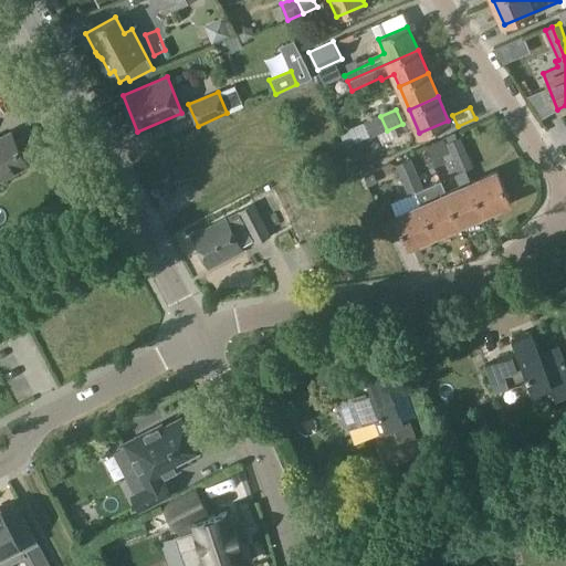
[(380,116),(365,123),(371,137),(387,130),(380,116)]
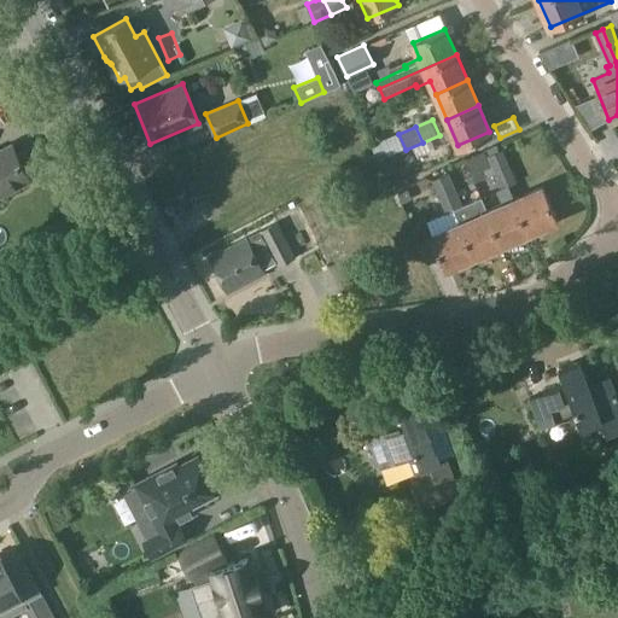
[(0,192),(28,179),(10,145),(0,149),(0,192)]
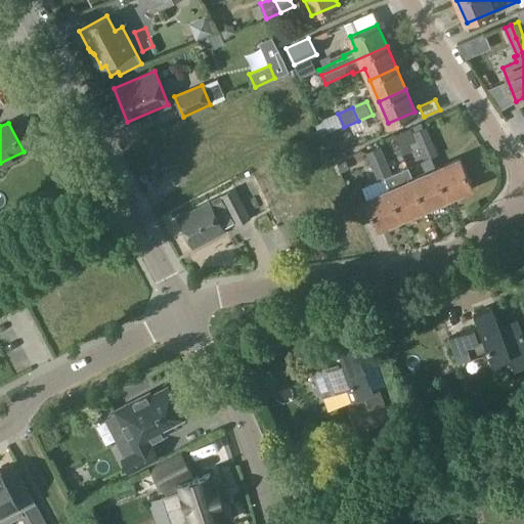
[(413,134),(420,147),(433,141),(427,128),(413,134)]
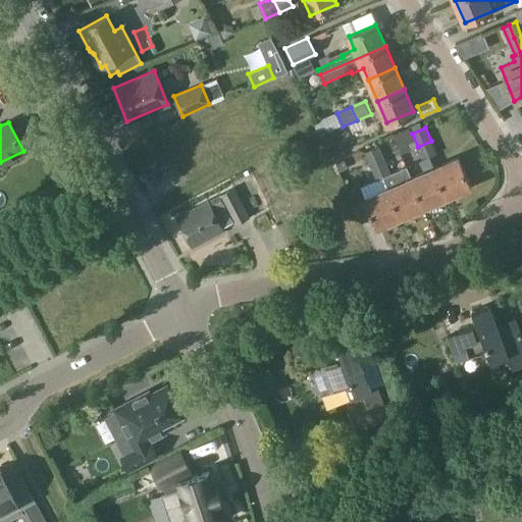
[(320,137),(296,149),(302,162),(326,150),(320,137)]
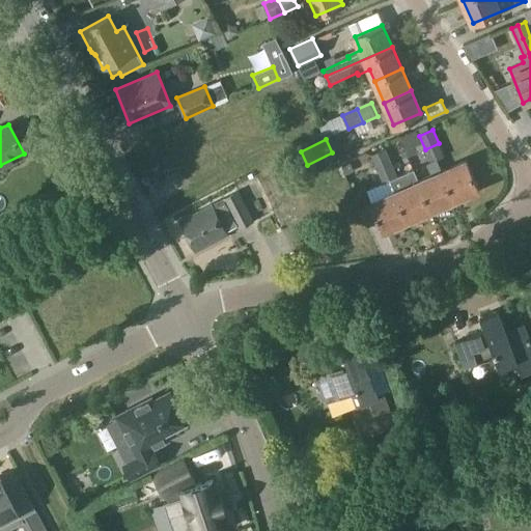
[(439,143),(425,149),(430,161),(438,159),(444,154),(439,143)]
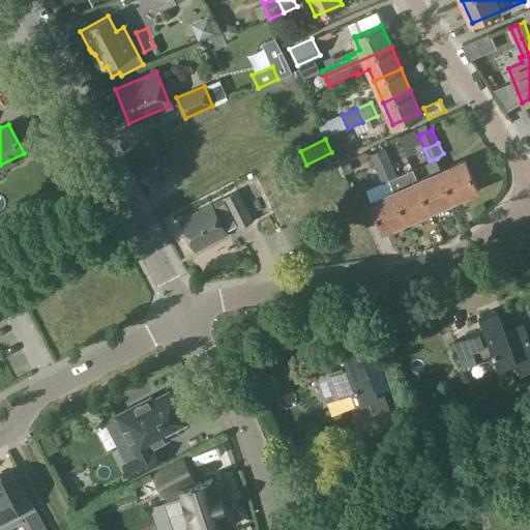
[(373,172),(377,170),(390,164),(384,148),(365,156),(373,172)]
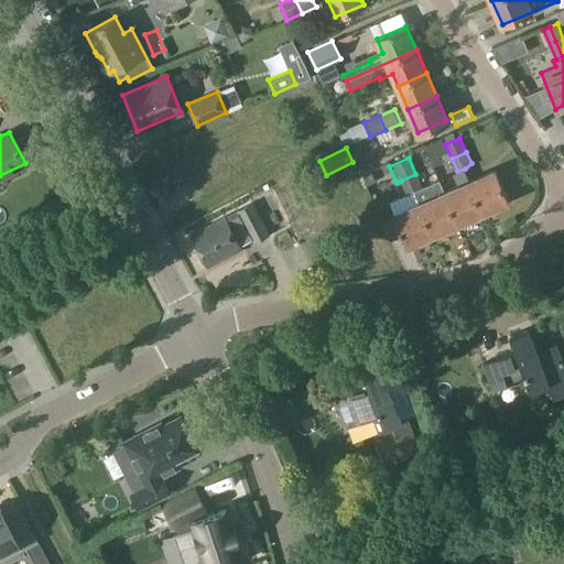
[(469,181),(483,212),(508,201),(495,170),(469,181)]
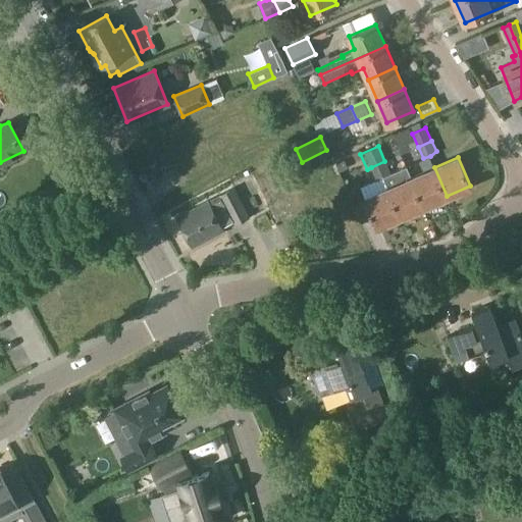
[(371,167),(376,179),(382,176),(388,172),(384,161),(371,167)]
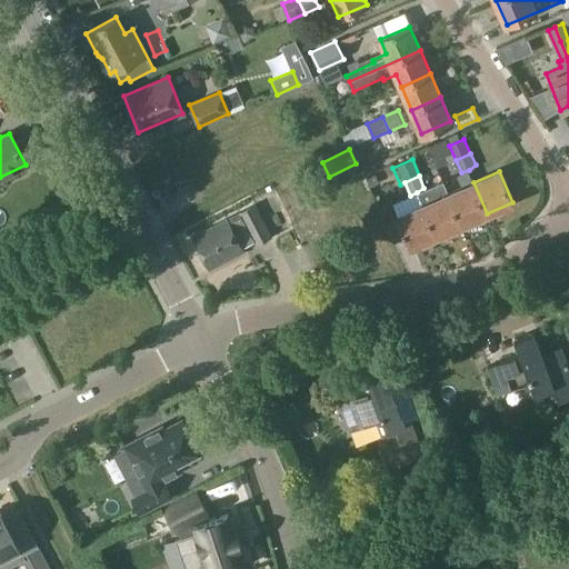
[(418,193),(422,205),(436,236),(461,225),(448,193),(443,182),(418,193)]
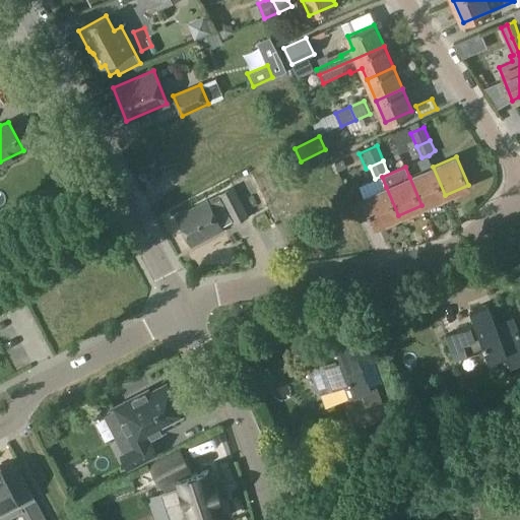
[(421,205),(445,195),(433,167),(409,177),(421,205)]
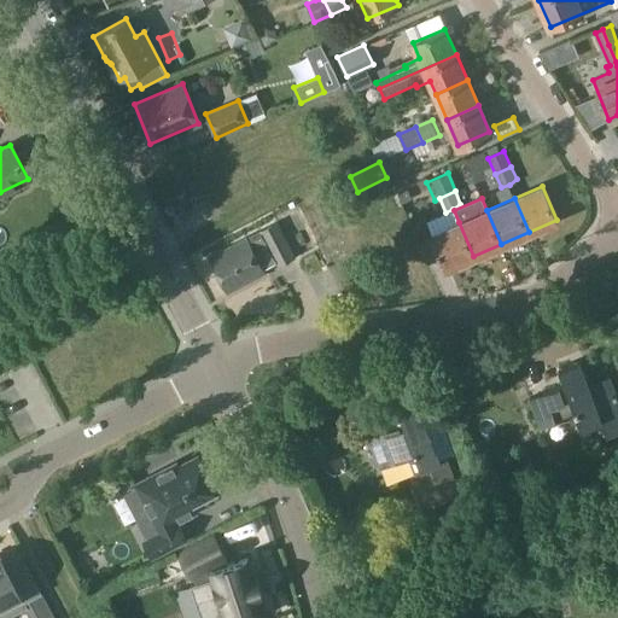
[(246,238),(210,256),(227,292),(263,273),(262,269),(275,263),(278,267),(315,248),(296,211),(258,229),(258,231),(246,238)]
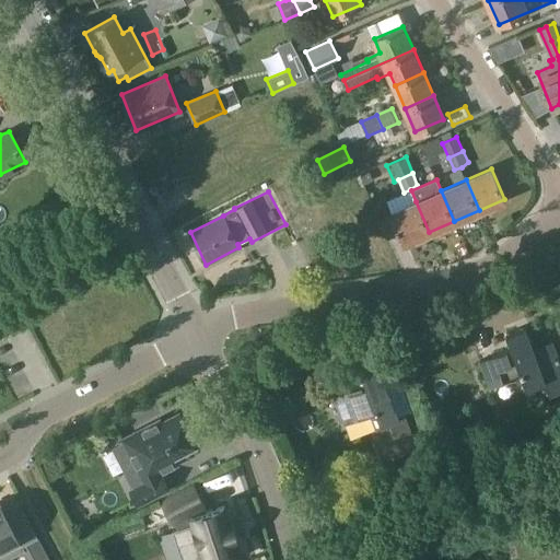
[(404,243),(429,232),(416,201),(391,212),(404,243)]
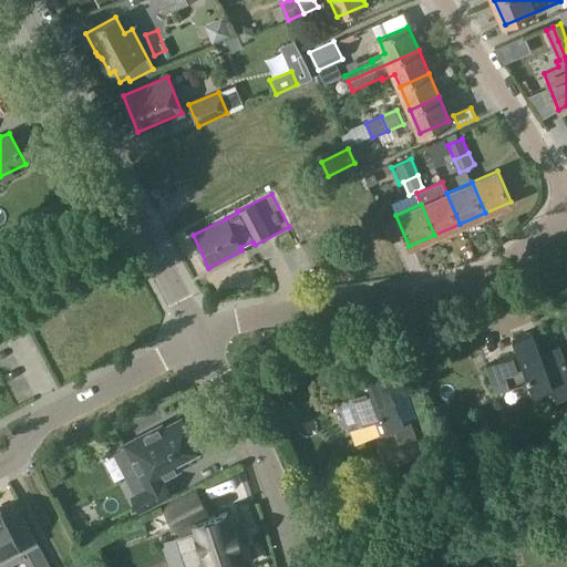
[(512,338),(518,353),(485,364),(495,392),(528,380),(533,393),(550,388),(556,402),(566,397),(566,369),(558,347),(538,353),(531,331),(512,338)]
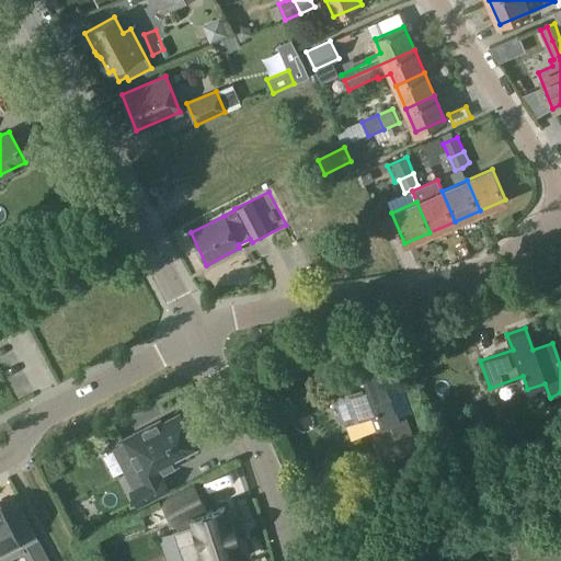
[(404,414),(412,411),(397,370),(395,370),(397,375),(386,378),(379,364),(361,370),(366,385),(334,397),(345,423),(370,414),(388,458),(416,447),(404,414)]
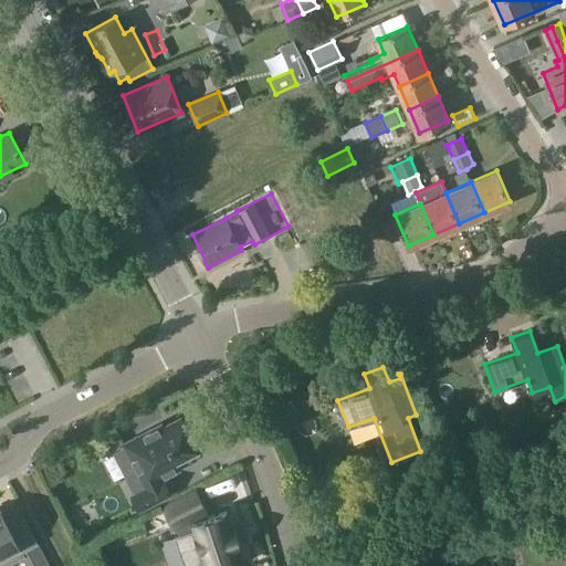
[(138,437),(139,440),(126,448),(138,471),(126,478),(135,493),(130,495),(139,511),(170,494),(161,478),(166,475),(161,468),(198,450),(181,418),(163,428),(160,425),(138,437)]
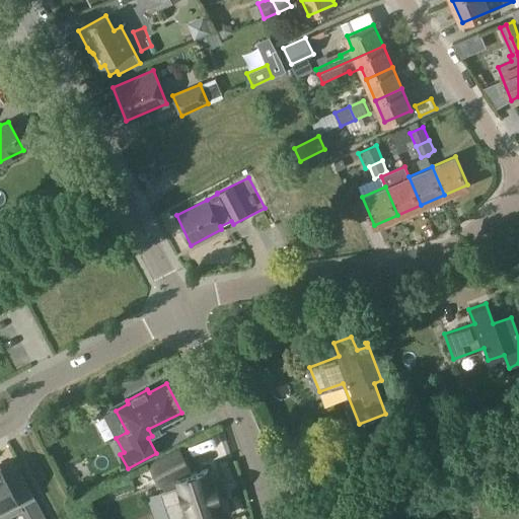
[(178,449),(150,464),(161,485),(161,484),(165,491),(163,491),(170,511),(172,518),(219,518),(223,518),(218,500),(220,499),(216,487),(214,488),(208,469),(192,474),(189,469),(190,469),(178,449)]
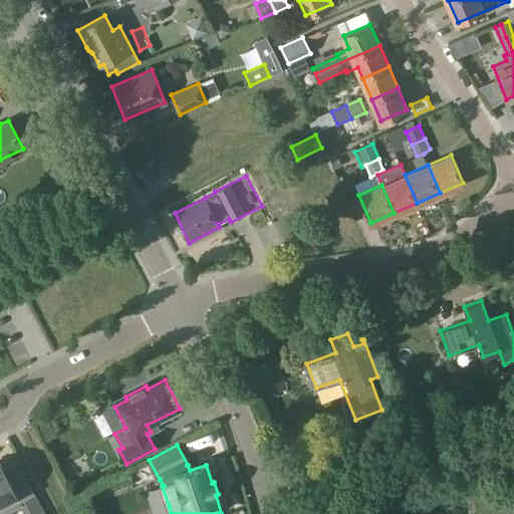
[(0,464),(0,513),(4,513),(21,505),(19,501),(33,494),(19,468),(6,475),(0,464)]
